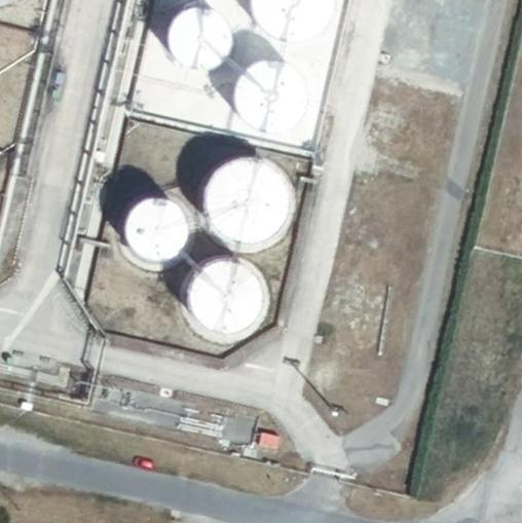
[(329,16),(330,11),(331,7),(332,1),(331,0),(249,0),(250,0),(250,6),(251,10),(252,16),(255,21),(257,25),(260,29),(264,32),(268,36),(273,38),(277,40),(283,41),(288,42),(293,42),(298,41),(303,40),(307,38),(312,36),(317,33),(321,29),(324,26),(327,21),(329,16)]
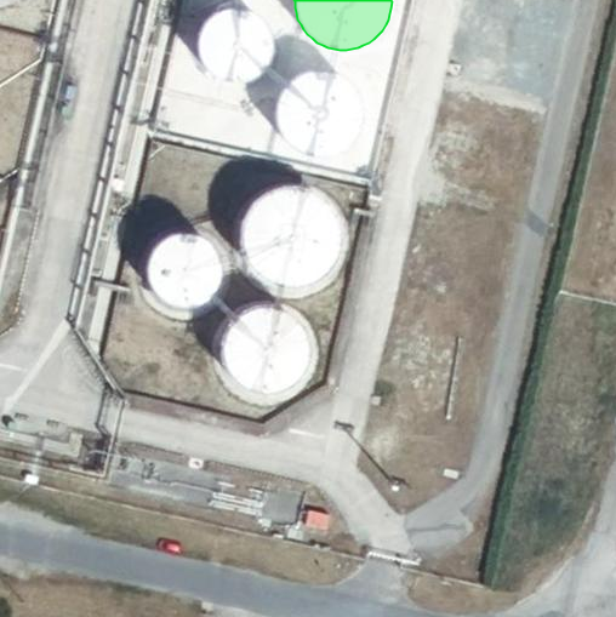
[(271,49),(271,45),(271,40),(269,35),(268,32),(267,27),(264,23),(261,20),(258,17),(254,13),(250,12),(246,10),(241,9),(237,9),(233,9),(228,9),(223,10),(220,11),(216,13),(212,16),(209,20),(205,23),(203,27),(201,32),(200,35),(199,40),(199,44),(199,49),(200,53),(201,57),(203,62),(205,66),(209,69),(211,72),(215,75),(218,76),(223,79),(227,80),(232,80),(237,80),(241,80),(245,79),(250,78),(254,75),(257,73),(261,69),(263,66),(266,62),(268,58),(269,53),(271,49)]
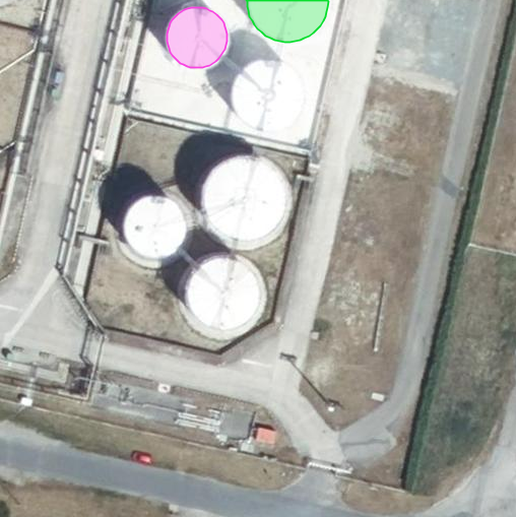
[(301,101),(302,95),(301,91),(301,87),(299,82),(297,78),(295,75),(292,71),(288,68),(285,66),(281,64),(277,62),(273,61),(269,60),(264,60),(260,61),(256,62),(252,63),(248,66),(244,68),(241,71),(239,74),(236,78),(234,82),(233,86),(232,90),(232,94),(232,100),(233,104),(234,108),(236,112),(238,116),(241,119),(244,122),(248,125),(252,127),(255,129),(259,130),(264,130),(268,130),(272,130),(276,129),(280,127),(284,125),(288,123),(292,120),(295,116),(297,113),(299,109),(300,105),(301,101)]
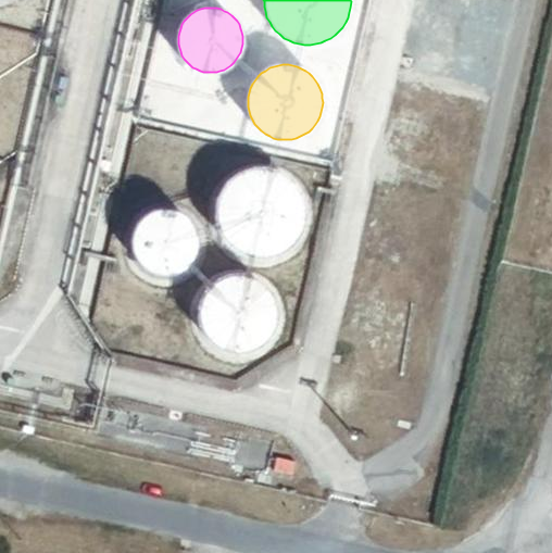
[(301,227),(302,222),(303,217),(304,212),(303,206),(303,201),(301,196),(299,190),(296,186),(292,181),(288,178),(284,175),(279,172),(274,170),(270,168),(263,167),(258,167),(253,168),(247,170),(242,172),(237,175),(233,178),(229,181),(225,186),(223,190),(221,195),(218,200),(217,205),(217,211),(217,216),(218,222),(220,227),(222,231),(225,237),(228,240),(233,244),(237,248),(241,250),(247,252),(252,254),(258,254),(263,254),(268,254),(274,253),(278,251),(284,248),(288,244),(292,241),(296,237),(299,233),(301,227)]
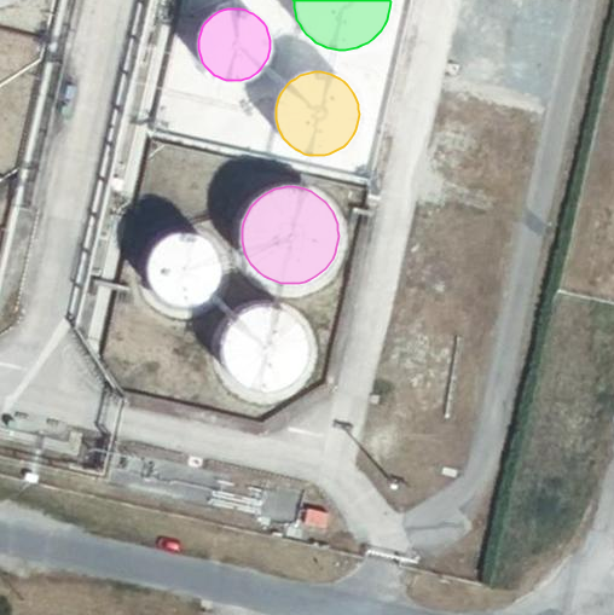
[(219,272),(219,267),(219,264),(218,259),(216,254),(214,250),(212,247),(209,243),(206,239),(202,237),(198,235),(193,233),(190,232),(185,231),(180,231),(177,232),(172,232),(168,235),(163,236),(160,239),(157,242),(154,245),(151,249),(150,253),(148,257),(146,262),(146,266),(146,271),(148,276),(149,280),(151,284),(154,288),(156,291),(160,295),(163,297),(167,300),(172,301),(177,302),(180,303),(185,303),(189,302),(193,301),(198,300),(202,297),(206,295),(209,291),(212,289),(214,284),(216,280),(218,277),(219,272)]
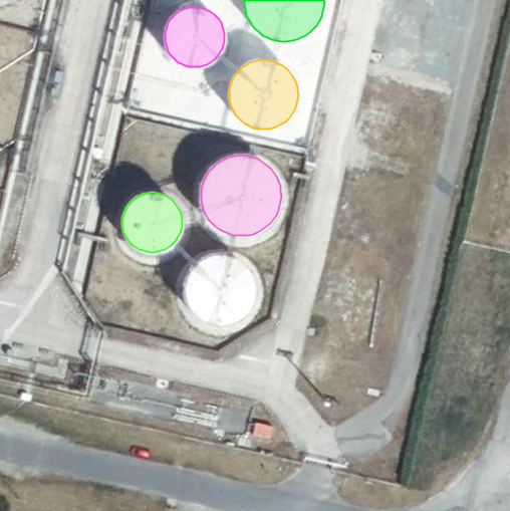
[(254,294),(254,290),(254,286),(253,281),(252,277),(250,273),(248,269),(245,266),(242,263),(239,261),(235,258),(231,257),(227,256),(222,255),(218,255),(214,255),(209,256),(205,258),(202,260),(198,263),(195,266),(192,269),(190,273),(188,277),(186,281),(186,285),(185,289),(186,293),(186,298),(188,302),(189,306),(192,310),(195,313),(197,316),(201,318),(205,321),(209,322),(213,323),(218,324),(222,324),(226,323),(230,322),(234,321),(238,319),(242,316),(245,313),(247,310),(250,306),(252,302),(253,298),(254,294)]
